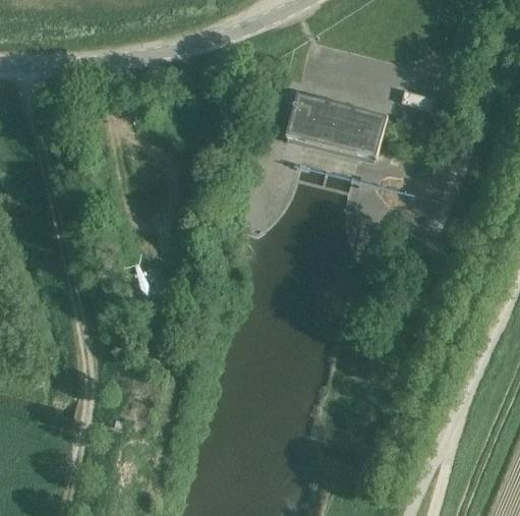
[(434,99),(404,91),(401,103),(430,110),(434,99)]
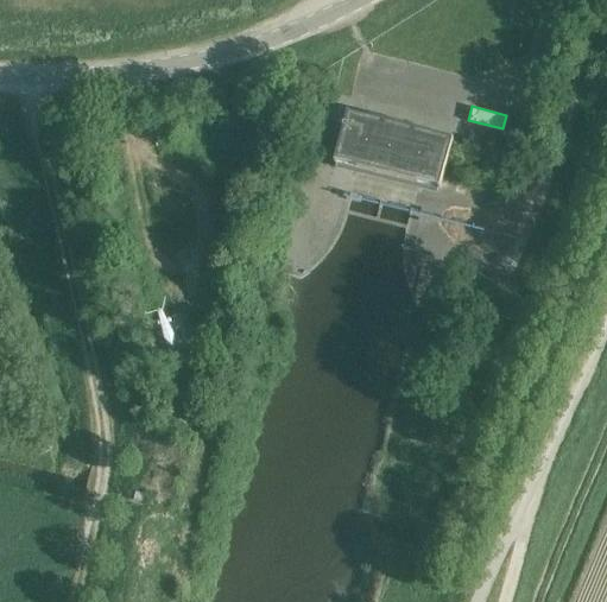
[(453,137),(347,109),(334,162),(440,189),(453,137)]
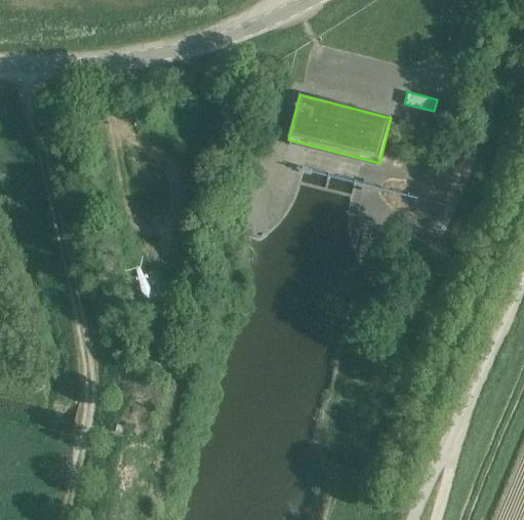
[(140,107),(132,108),(134,116),(142,115),(140,107)]
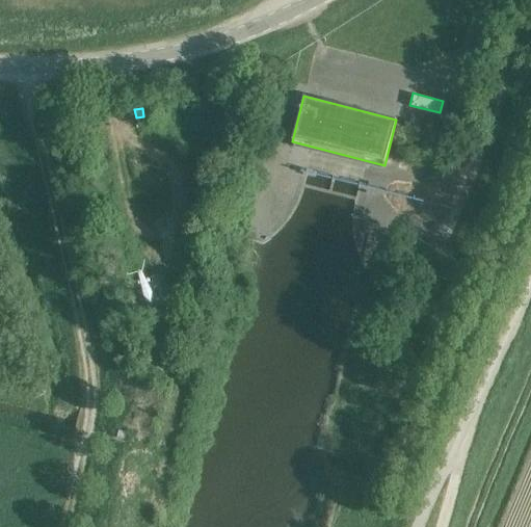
[(398,188),(390,215),(431,228),(440,201),(398,188)]
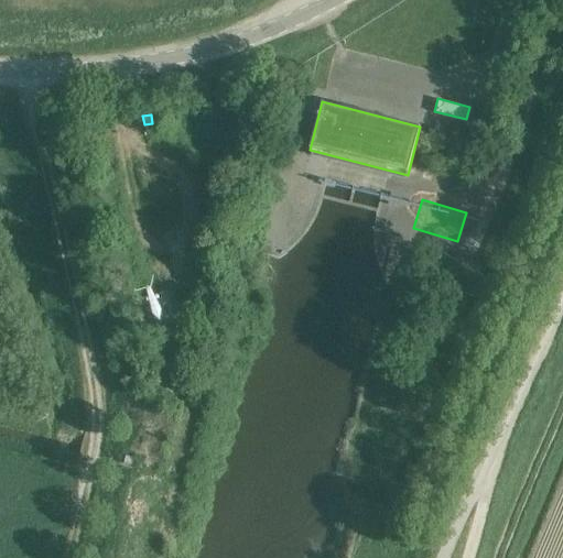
[(162,291),(141,297),(144,309),(166,304),(162,291)]
